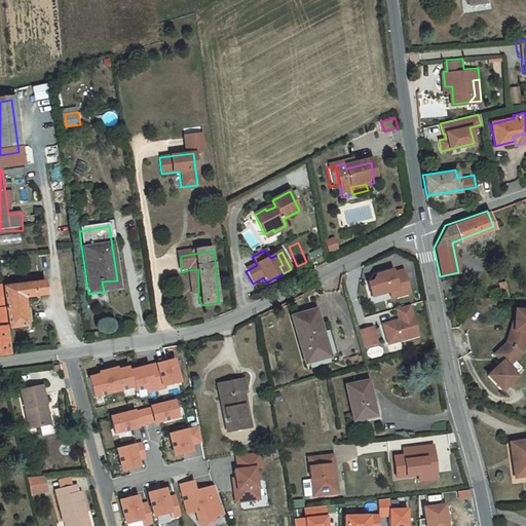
[(191,297),(198,296),(198,269),(188,270),(191,297)]
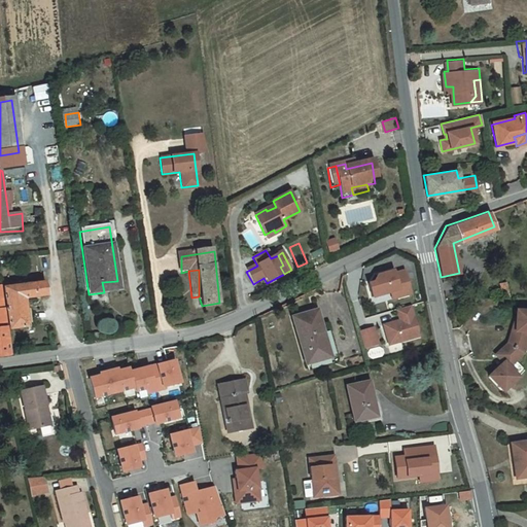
[(411,292),(403,270),(393,273),(392,270),(376,274),(372,281),(367,283),(372,296),(389,291),(397,289),(399,296),(411,292)]
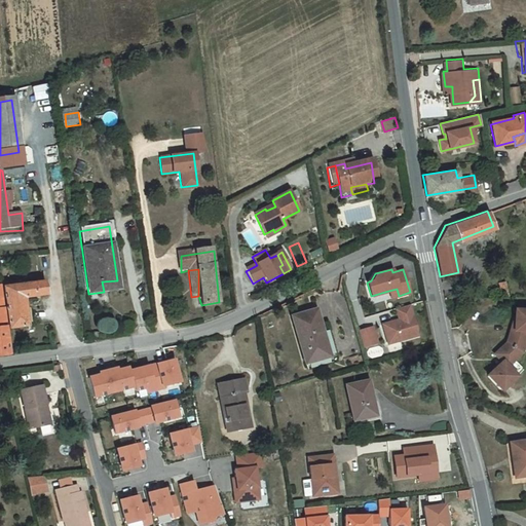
[(46,294),(45,280),(6,288),(11,328),(28,325),(25,297),(46,294)]
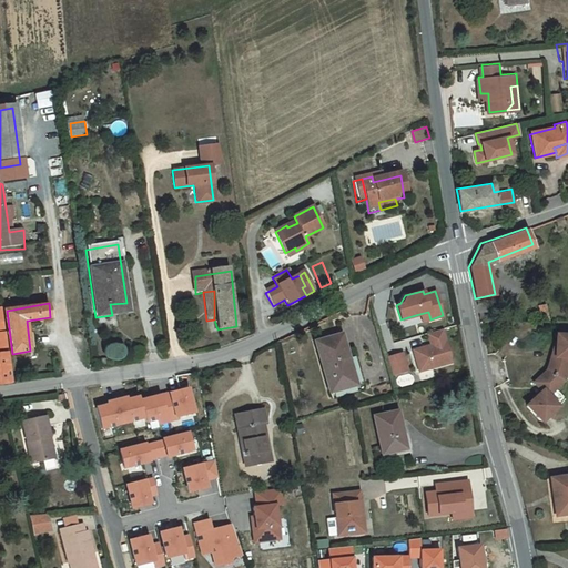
[(128,313),(127,303),(110,304),(112,315),(128,313)]
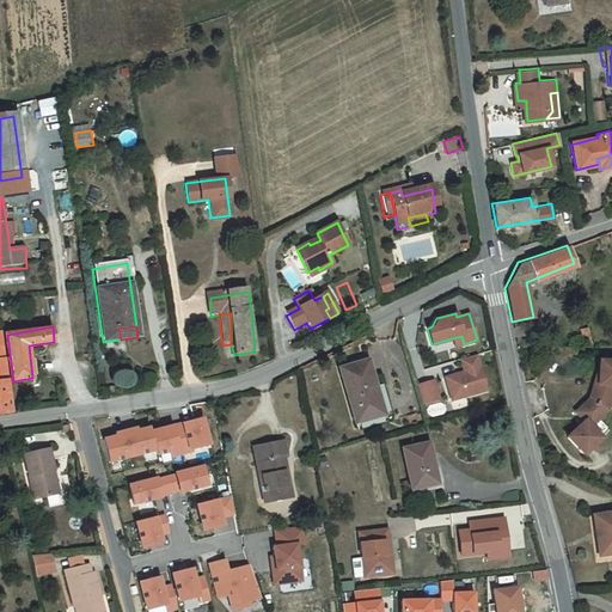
[(461,336),(452,338),(454,347),(464,344),(461,336)]
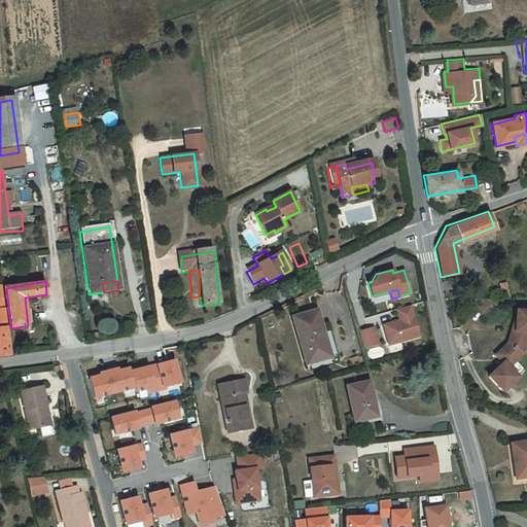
[(398,319),(382,324),(388,344),(418,336),(409,305),(395,309),(398,319)]
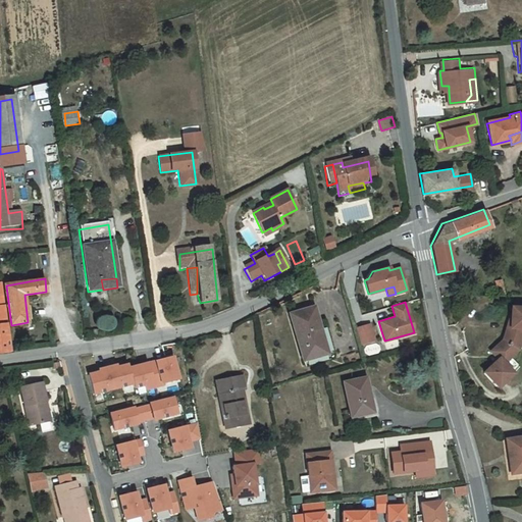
[(325,350),(312,304),(289,311),(303,358),(325,350)]
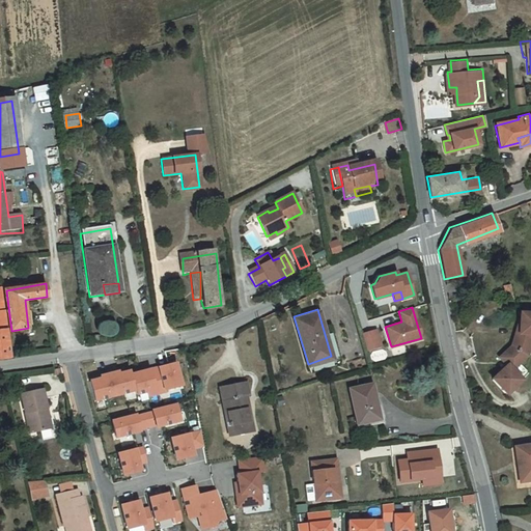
[(509,393),(530,372),(522,363),(529,357),(530,347),(530,346),(530,309),(520,309),(519,322),(514,323),(514,343),(502,357),(508,364),(494,376),(509,393)]
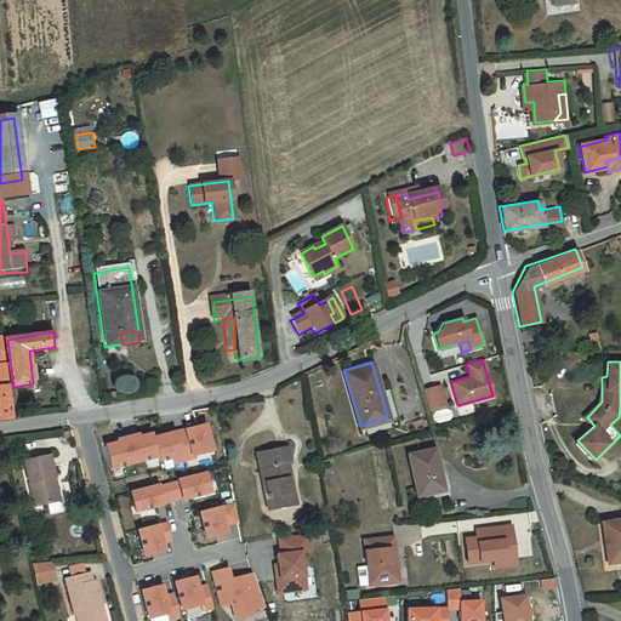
[(438,386),(421,391),(427,409),(444,404),(438,386)]
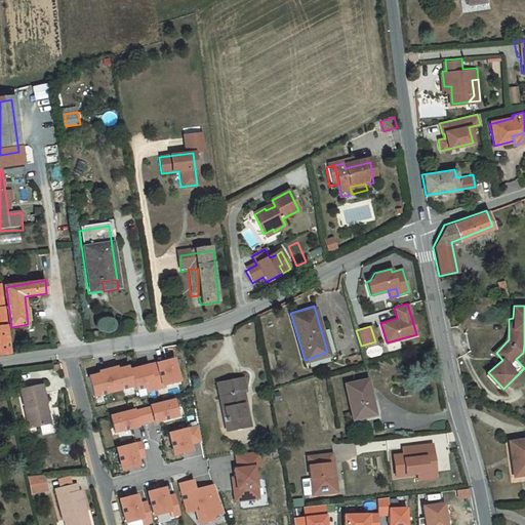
[(164,382),(165,385),(180,380),(175,359),(130,370),(129,367),(117,370),(117,368),(98,372),(99,374),(88,377),(93,397),(133,387),(134,391),(145,388),(146,392),(157,390),(156,385),(164,382)]
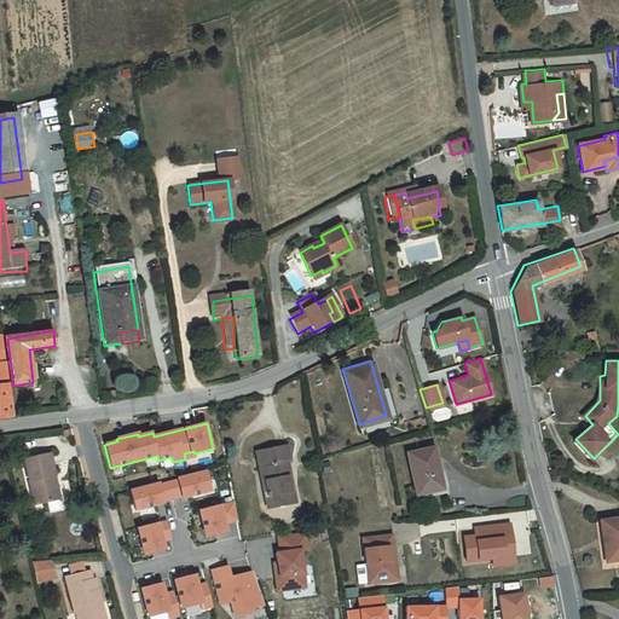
[(291,464),(288,444),(259,450),(265,480),(262,481),(265,497),(266,497),(273,496),(275,507),(294,503),(287,466),(291,464)]
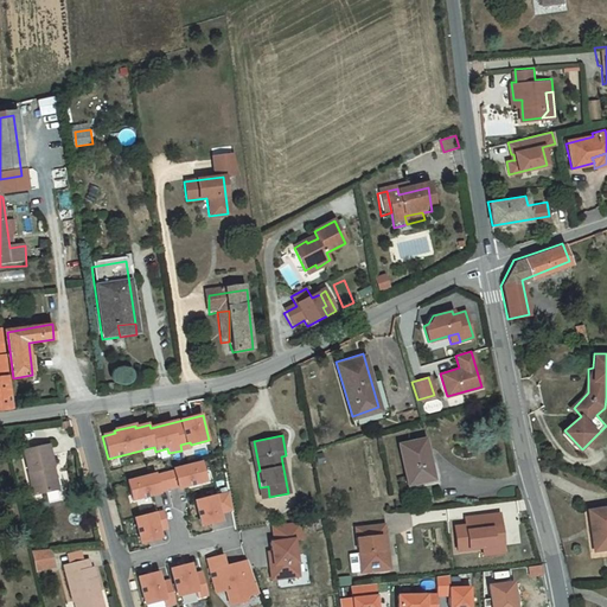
[(52,465),(48,445),(24,451),(34,494),(55,490),(49,466),(52,465)]
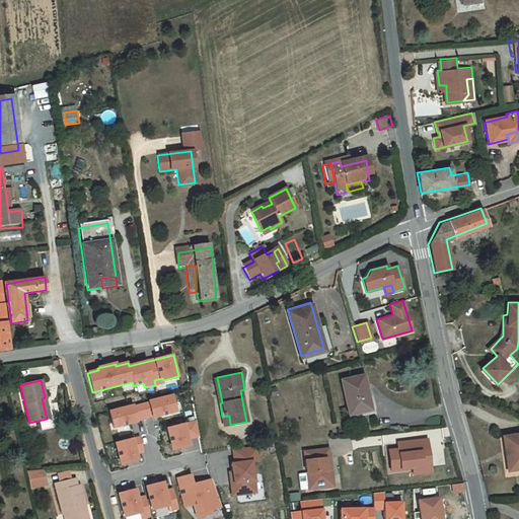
[(371,411),(365,380),(345,385),(351,415),(371,411)]
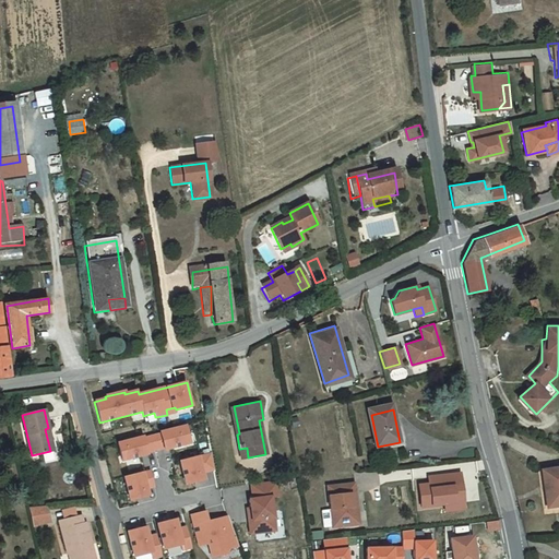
[(164,448),(164,450),(189,443),(185,427),(117,443),(121,461),(146,454),(146,452),(164,448)]
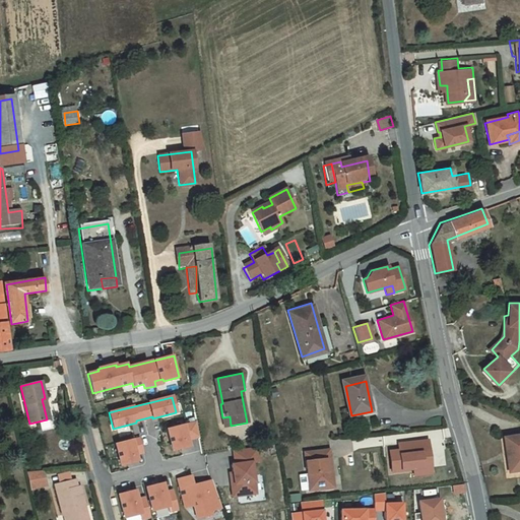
[(45,398),(42,399),(47,419),(51,418),(45,398)]
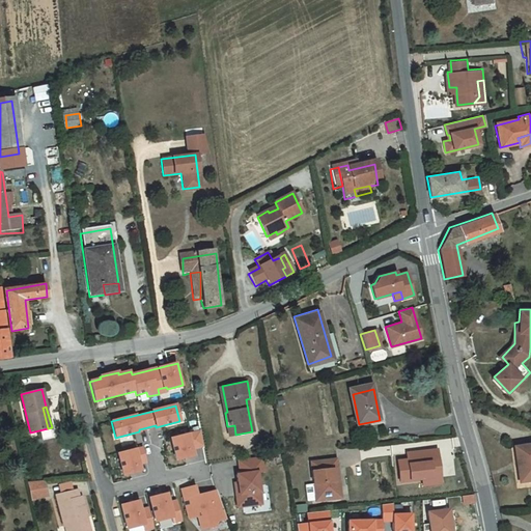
[(193,455),(191,449),(202,447),(198,430),(170,438),(175,460),(193,455)]
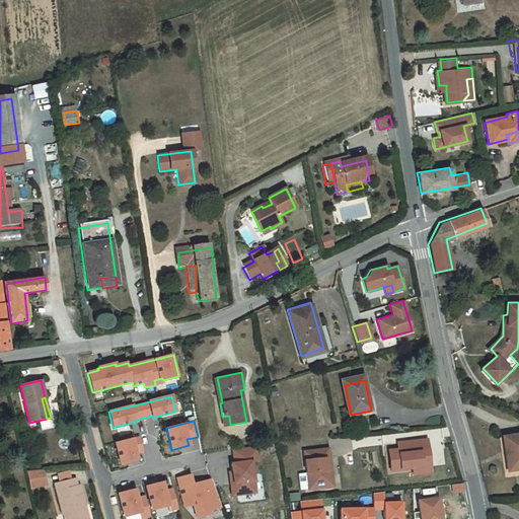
[(518,428),(504,431),(509,467),(518,465),(518,428)]
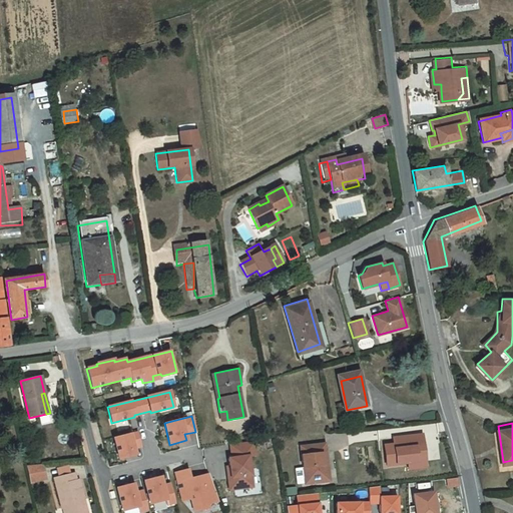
[(137,431),(113,438),(119,459),(134,455),(133,449),(141,446),(137,431)]
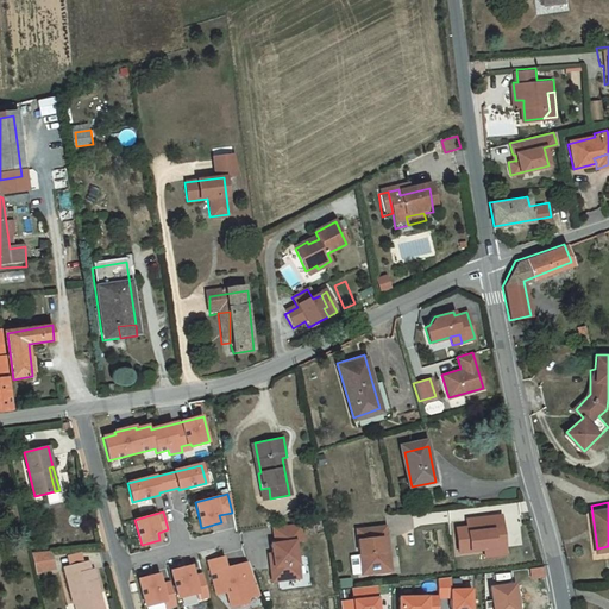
[(504,548),(506,548),(502,518),(468,521),(469,528),(457,529),(459,553),(485,551),(504,548)]
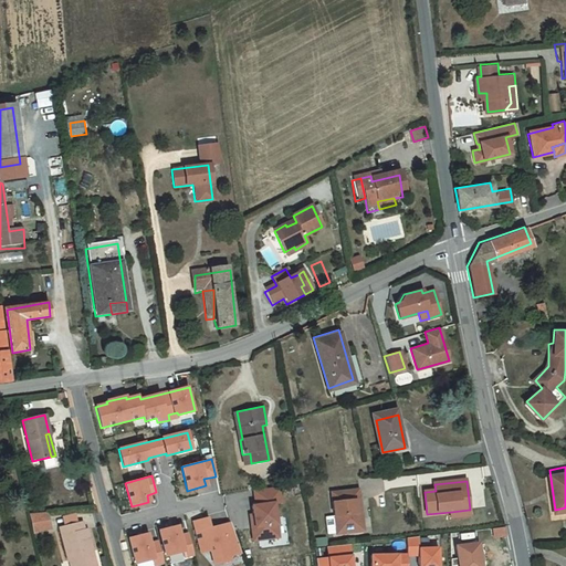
[(281,502),(279,485),(253,489),(255,504),(251,505),(252,513),(254,526),(251,526),(252,540),(278,536),(273,503),(281,502)]
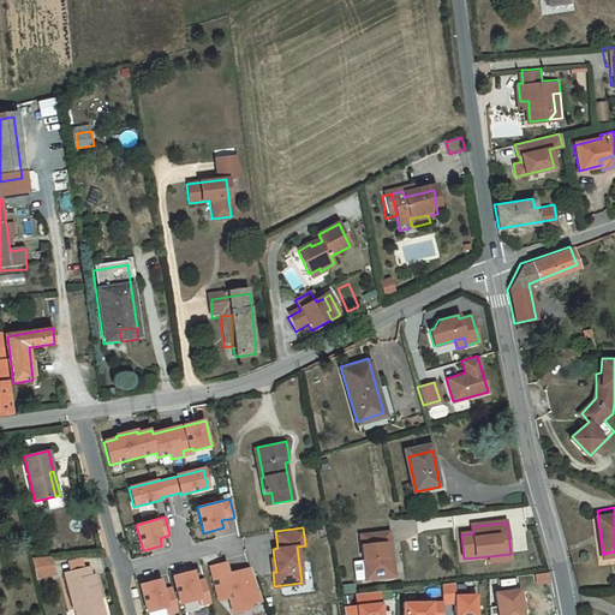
[(386,544),(390,543),(389,533),(360,536),(363,561),(365,580),(394,578),(393,566),(388,566),(386,544)]
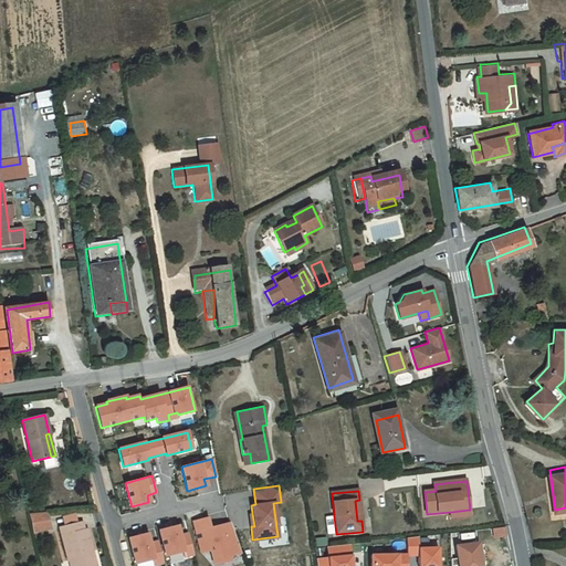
[(48,511),(30,514),(34,531),(52,527),(48,511)]
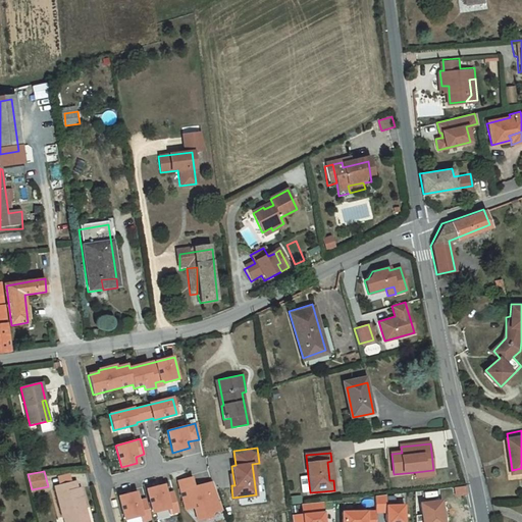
[(58,476),(60,484),(70,482),(68,473),(58,476)]
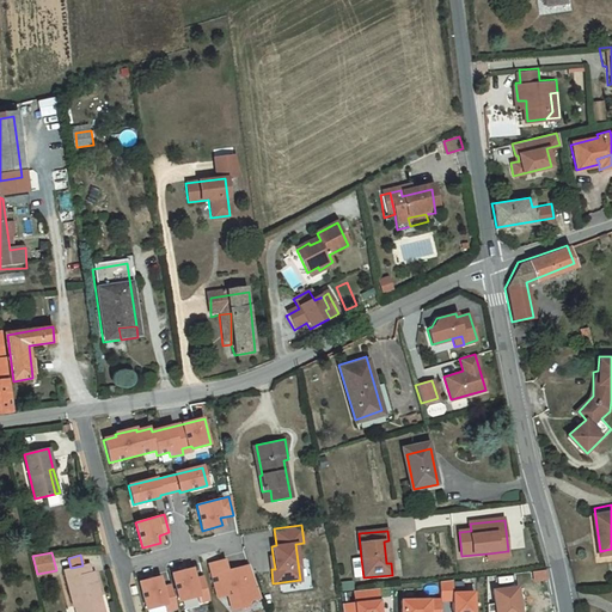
[(363,577),(361,558),(352,560),(354,579),(363,577)]
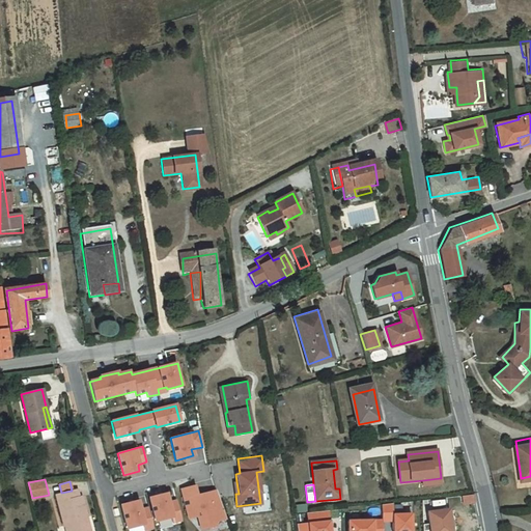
[(189,519),(197,516),(199,526),(215,522),(226,519),(217,491),(196,496),(193,496),(191,486),(180,490),(189,519)]
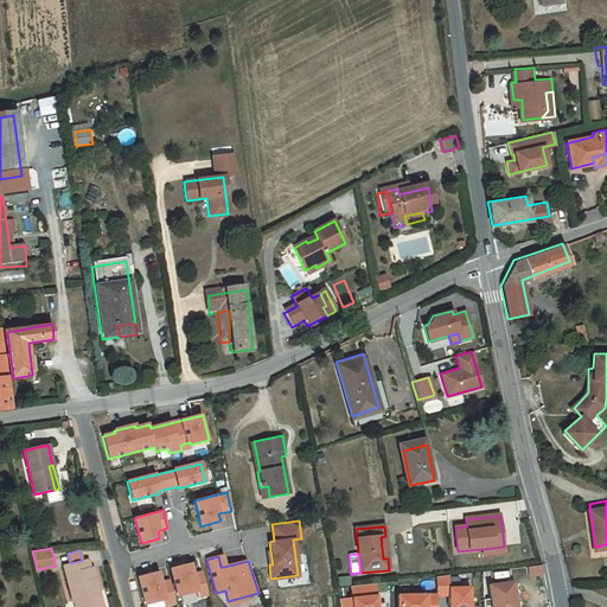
[(88,567),(87,560),(82,561),(70,563),(64,566),(72,601),(78,600),(80,606),(101,606),(91,567),(88,567)]
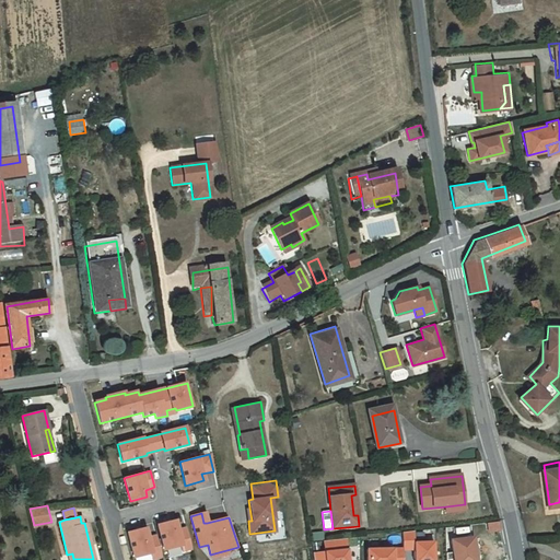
[(164,551),(182,546),(183,551),(191,549),(186,528),(177,531),(175,521),(158,525),(164,551)]
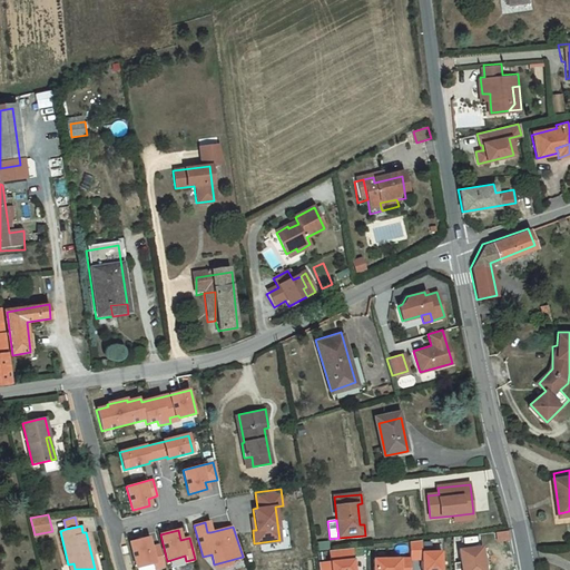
[(159,546),(150,548),(148,538),(129,542),(136,569),(154,564),(155,569),(164,567),(159,546)]
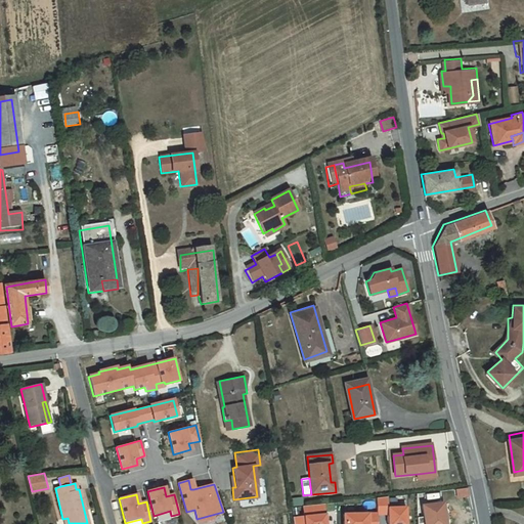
[(406,523),(407,508),(389,508),(389,498),(378,498),(379,515),(379,516),(389,516),(388,523),(406,523)]
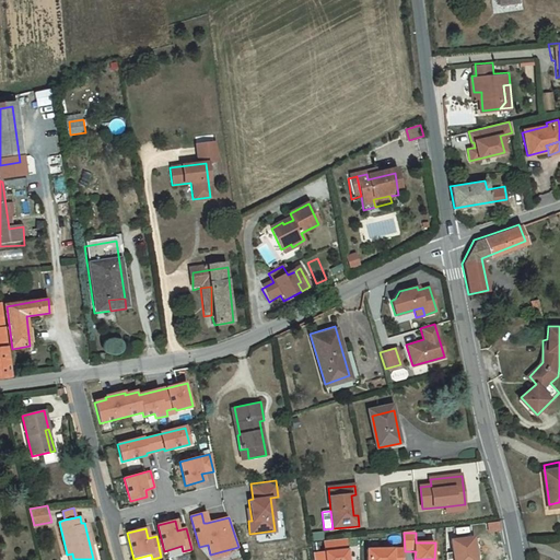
[(348,559),(347,537),(324,540),(325,552),(314,553),(315,559),(348,559)]
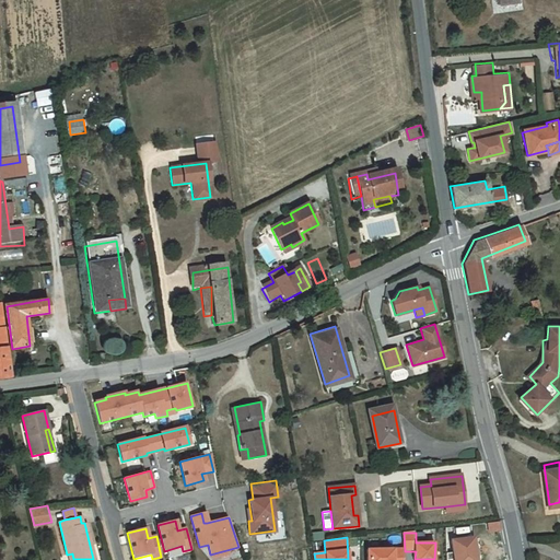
[(477,559),(475,539),(453,543),(455,558),(447,559),(477,559)]
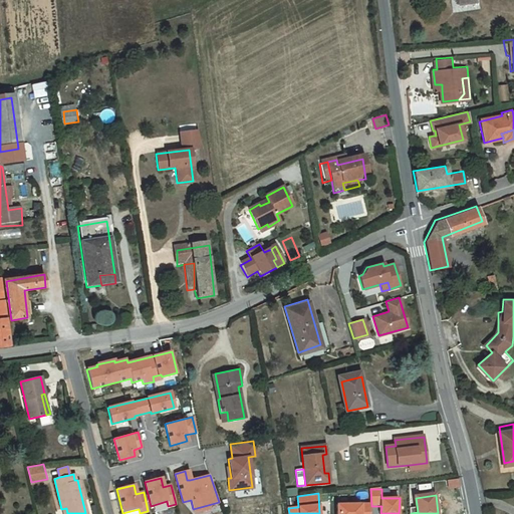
[(362,505),(337,505),(337,513),(370,513),(371,506),(371,505),(362,505)]
